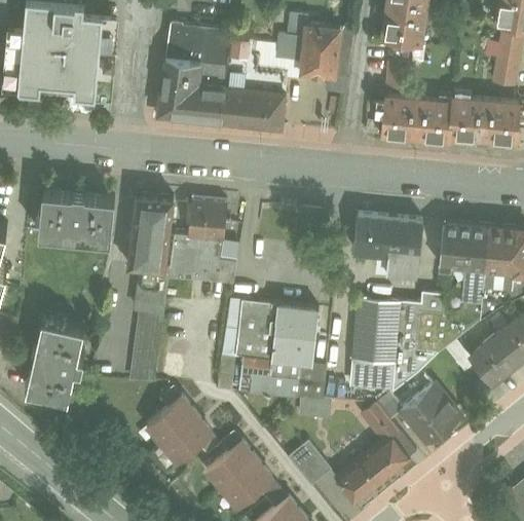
[(387,0),(382,39),(390,41),(412,44),(420,45),(426,0),(387,0)]
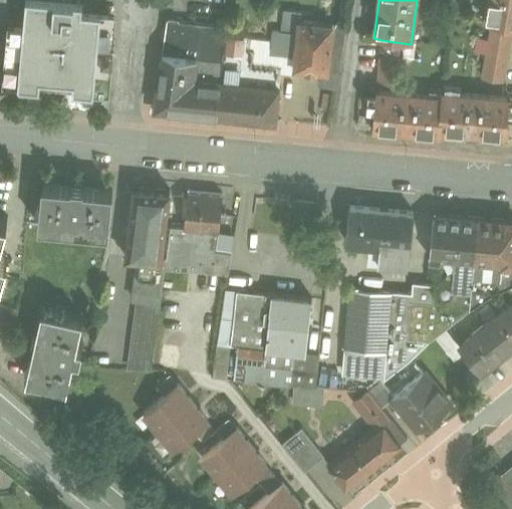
[(511,0),(489,0),(485,23),(492,24),(511,27),(511,0)]
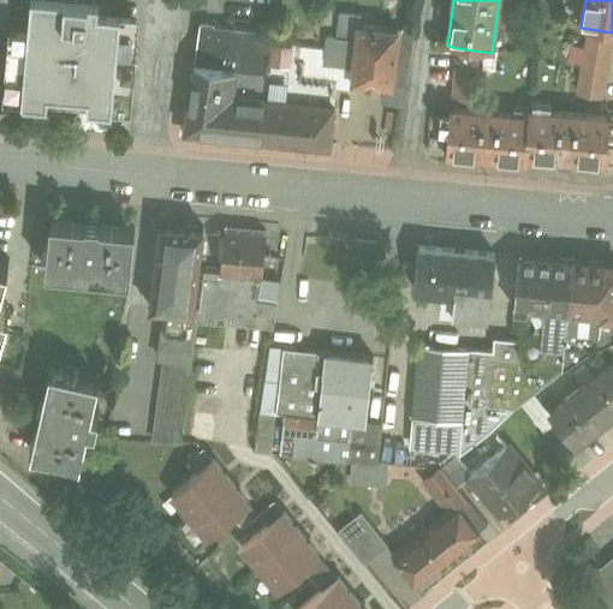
[(6,37),(0,107),(45,112),(46,103),(83,107),(82,115),(128,119),(136,23),(96,21),(97,9),(28,3),(24,39),(6,37)]
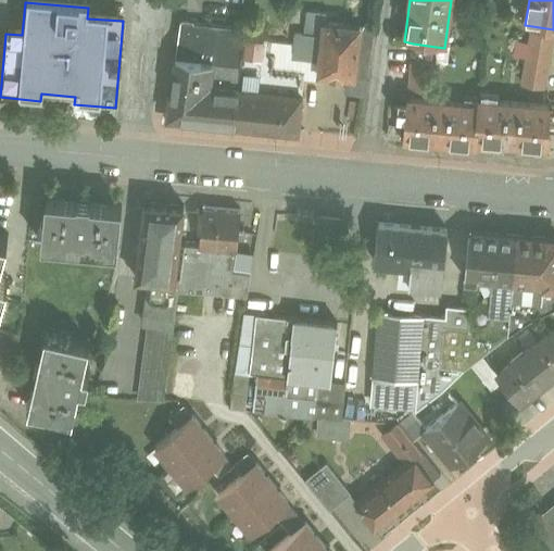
[(359,34),(325,28),(326,19),(307,16),(305,38),(294,37),(291,61),(319,64),(318,76),(353,80),(359,34)]
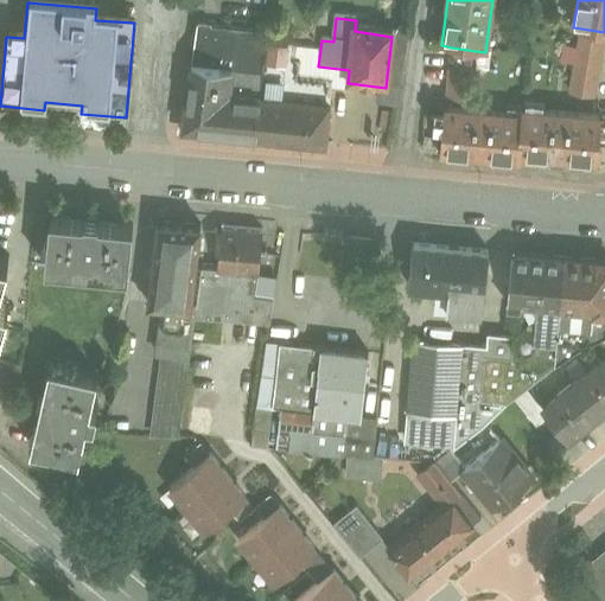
[(267,36),(210,30),(210,27),(197,26),(191,66),(233,70),(233,71),(261,75),(267,36)]
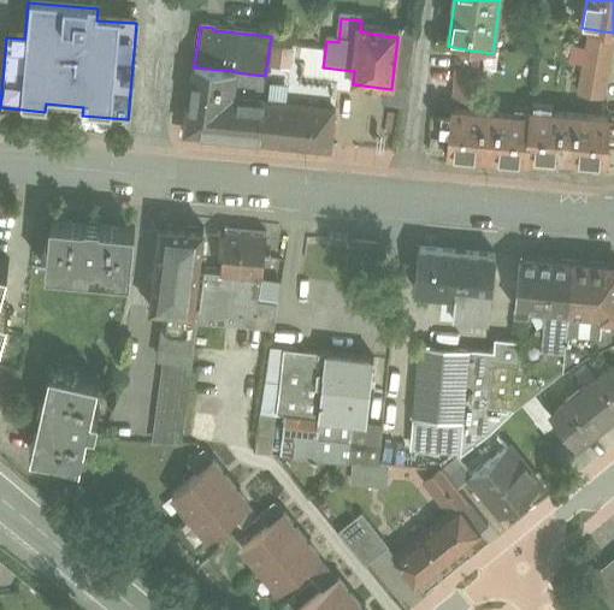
[(613,37),(613,33),(590,29),(588,42),(613,47),(613,37)]
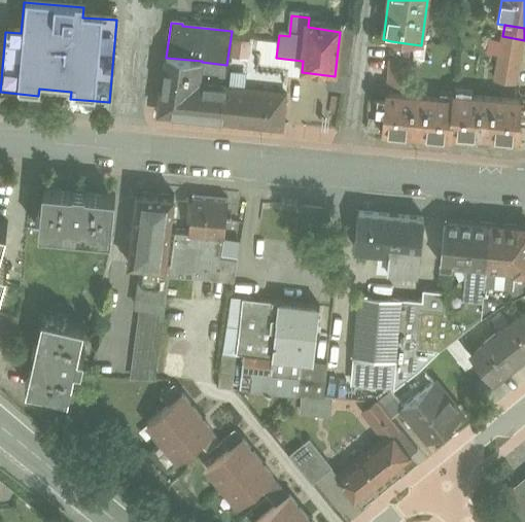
[(354,33),(340,32),(335,76),(347,78),(354,33)]
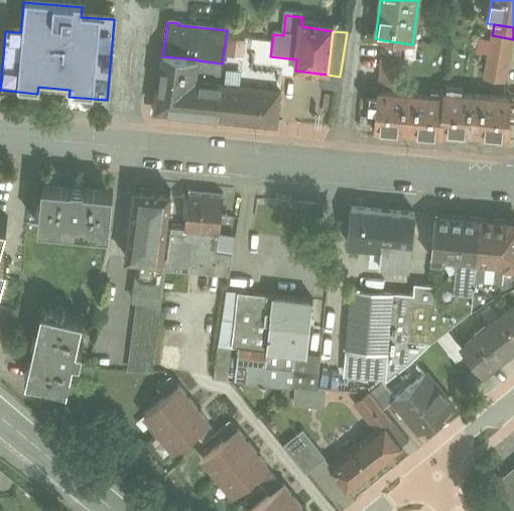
[(513,39),(492,35),(490,46),(511,50),(513,39)]
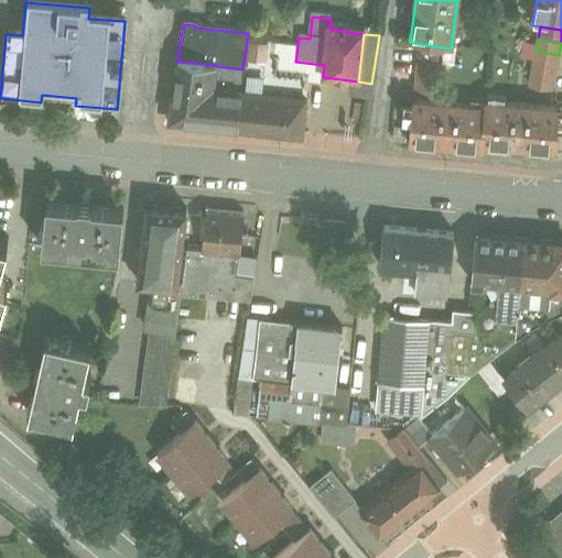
[(274,44),(248,40),(244,68),(244,69),(242,76),(274,79),(278,58),(272,58),(274,44)]
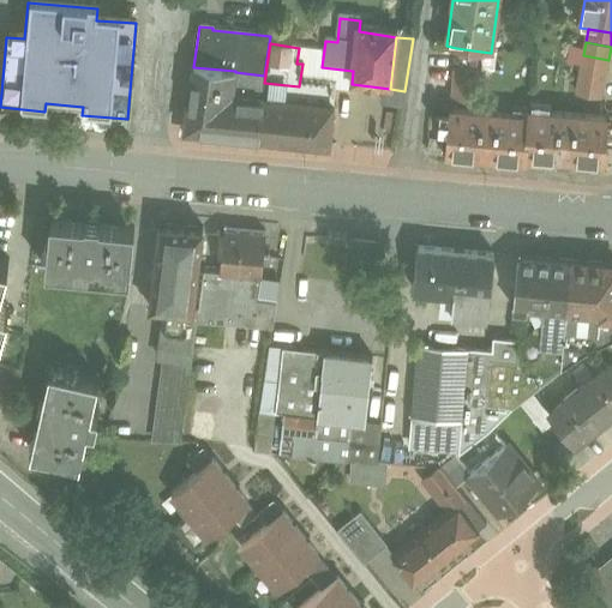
[(481,52),(456,48),(455,61),(480,64),(481,52)]
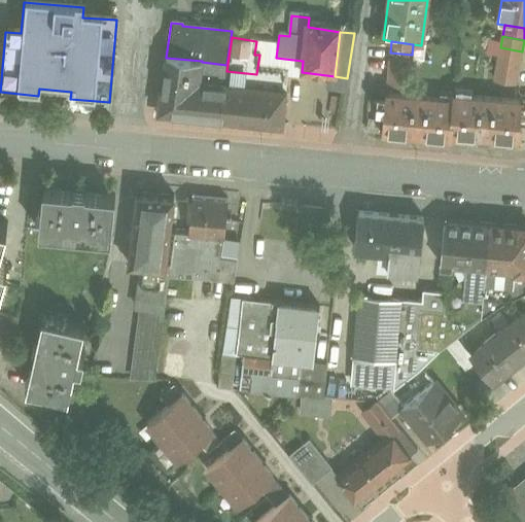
[(522,51),(500,47),(498,60),(520,63),(522,51)]
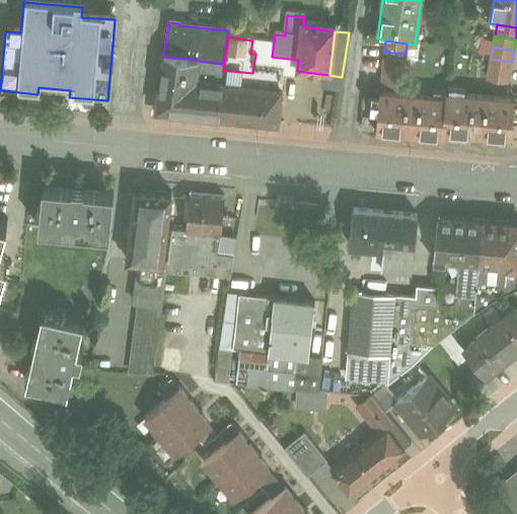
[(405,54),(384,52),(383,63),(404,65),(405,54)]
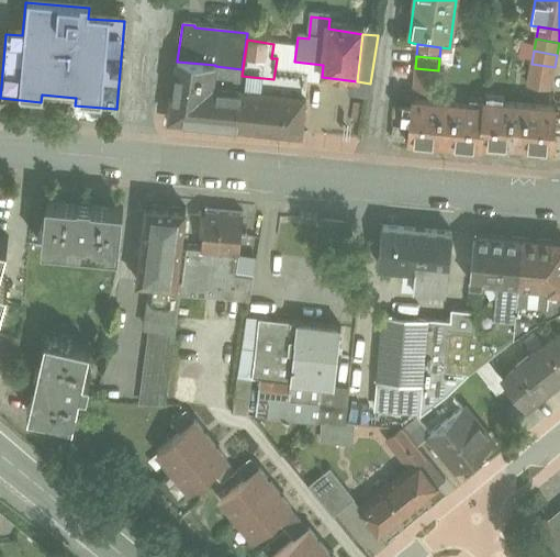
[(215,65),(177,62),(168,123),(236,130),(242,76),(243,69),(242,69),(215,66),(215,65)]
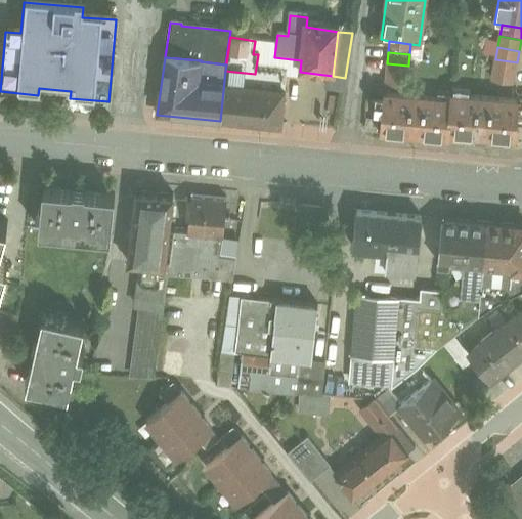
[(517,62),(495,59),(493,71),(515,74),(517,62)]
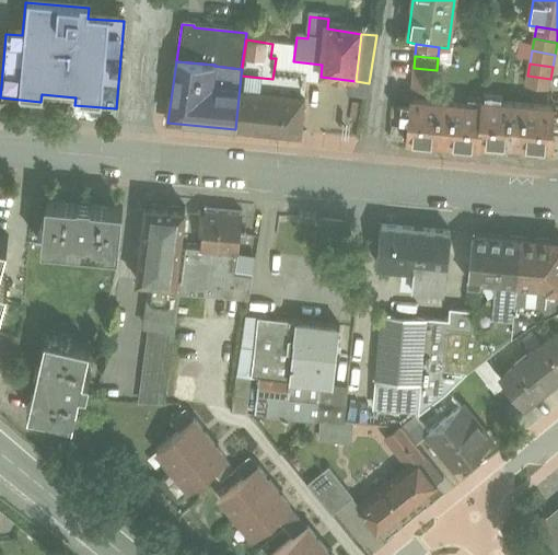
[(437,70),(414,68),(413,80),(436,82),(437,70)]
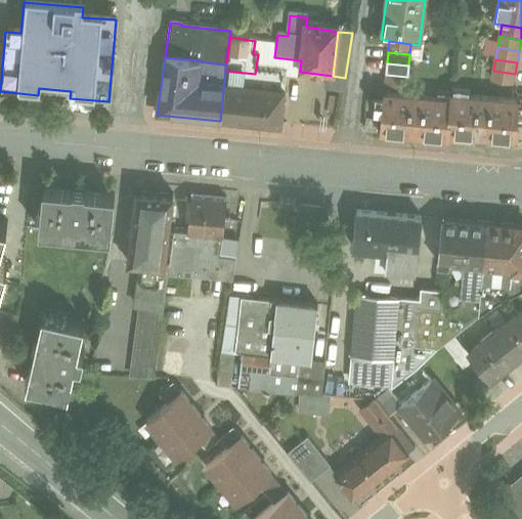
[(255,74),(225,71),(220,121),(280,127),(285,91),(281,91),(283,76),(255,74)]
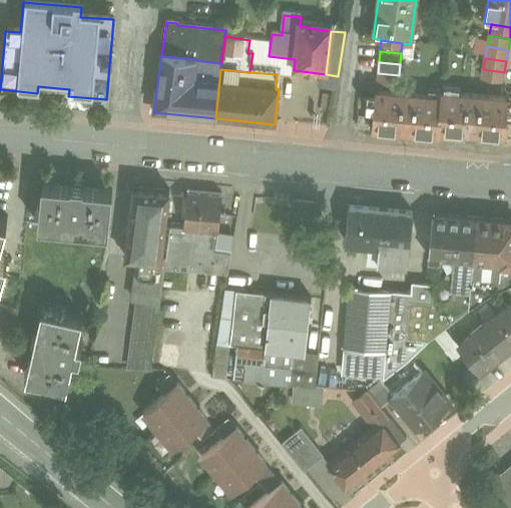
[(504,72),(483,69),(481,80),(501,84),(504,72)]
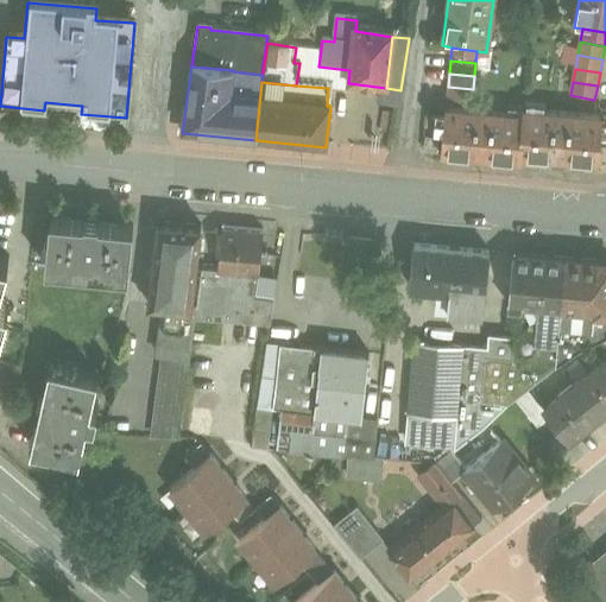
[(473,89),(448,87),(447,101),(472,103),(473,89)]
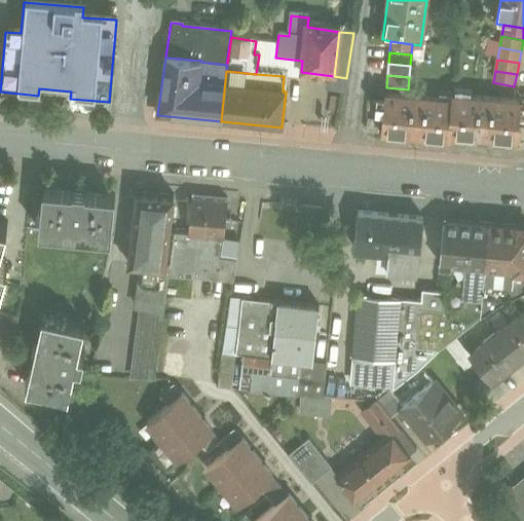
[(452,102),(385,96),(382,135),(449,141),(449,136),(452,102)]
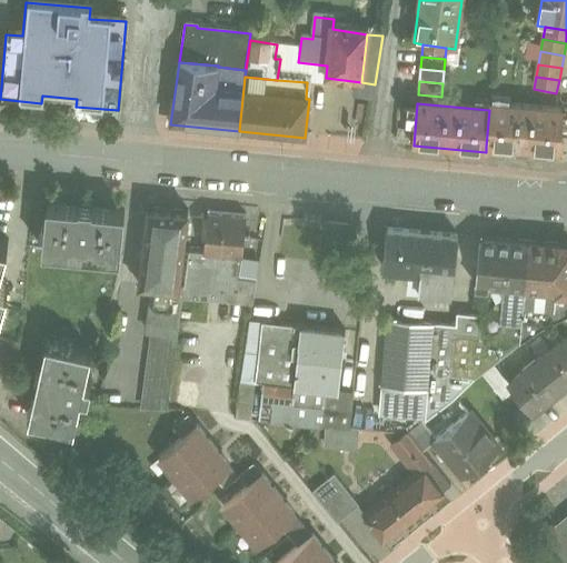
[(563,111),(490,106),(489,110),(486,147),(559,152),(563,111)]
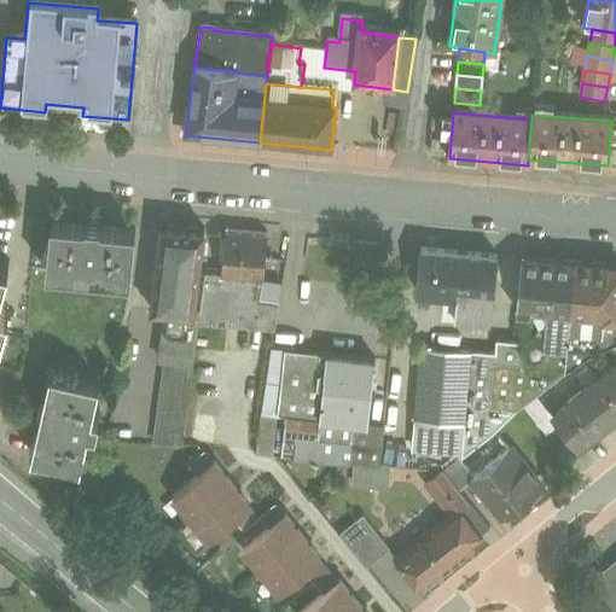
[(135,233),(51,226),(46,274),(131,283),(135,233)]
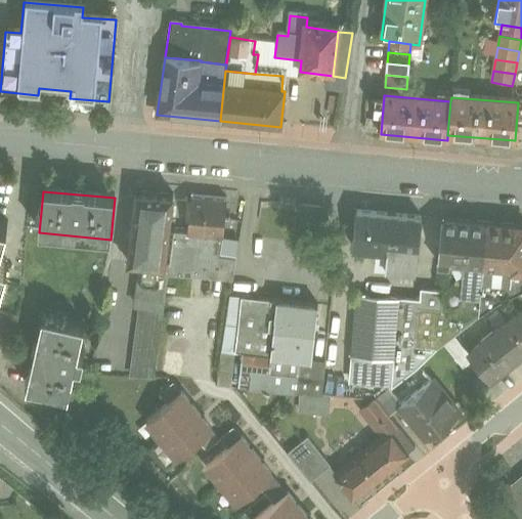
[(173,197),(135,192),(127,264),(165,268),(173,197)]
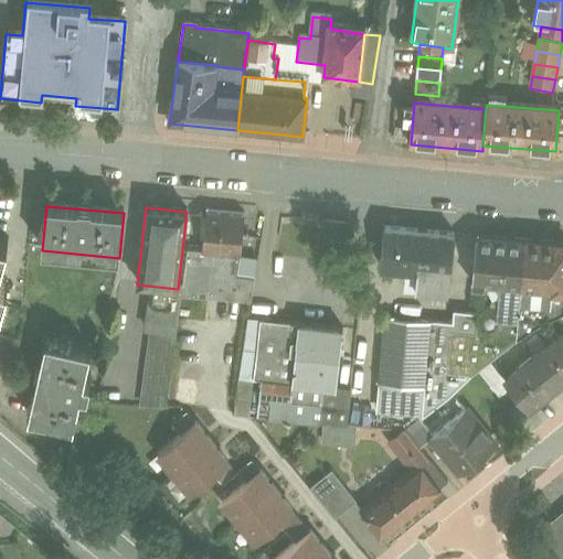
[(244,217),(208,213),(203,254),(241,257),(244,217)]
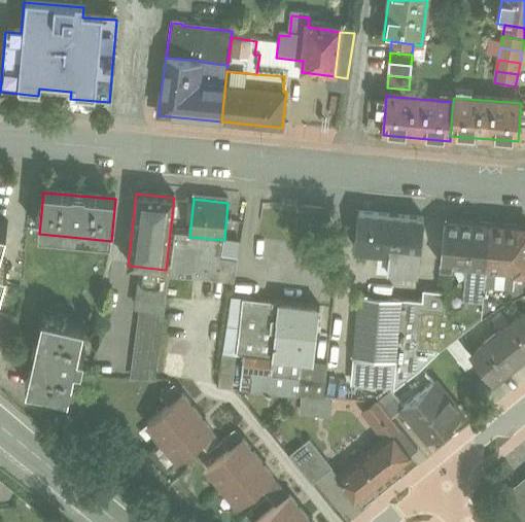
[(423,220),(357,214),(354,251),(389,254),(387,272),(417,275),(419,257),(420,257),(423,220)]
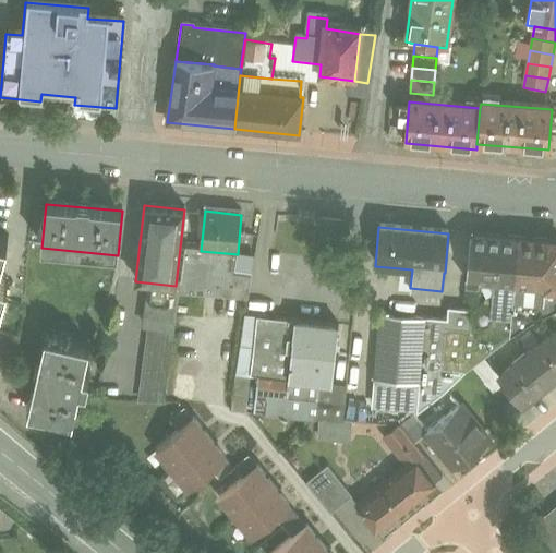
[(518,239),(470,235),(466,284),(475,285),(478,285),(479,281),(514,285),(518,240),(518,239)]
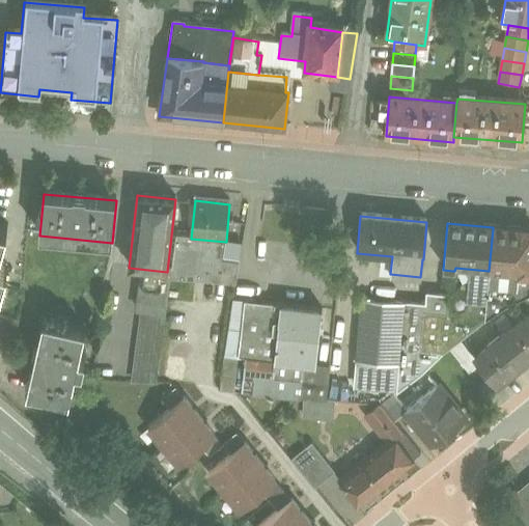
[(528,230),(493,228),(489,271),(488,285),(499,287),(500,285),(501,272),(519,274),(518,276),(528,277),(528,230)]
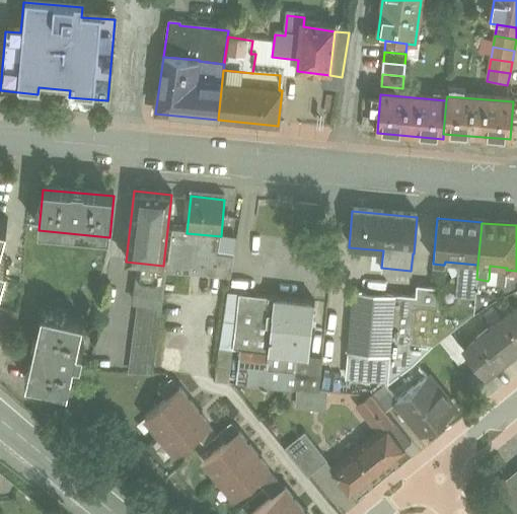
[(193,234),(171,232),(166,275),(188,277),(189,267),(193,234)]
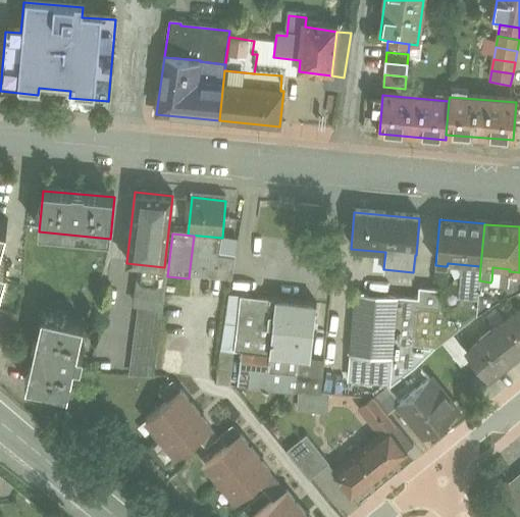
[(194,236),(190,268),(216,271),(219,248),(220,240),(194,236)]
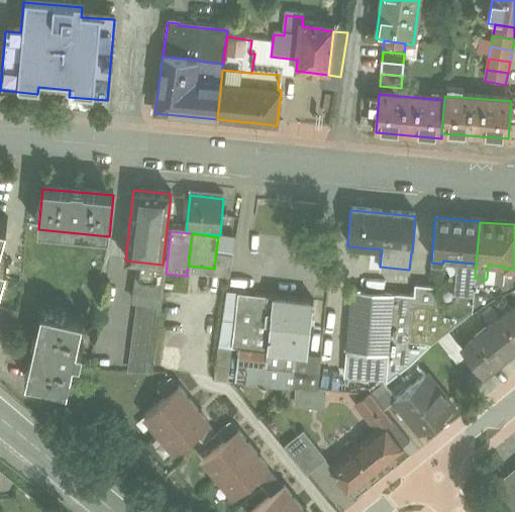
[(213,278),(228,280),(232,246),(217,245),(214,269),(213,278)]
